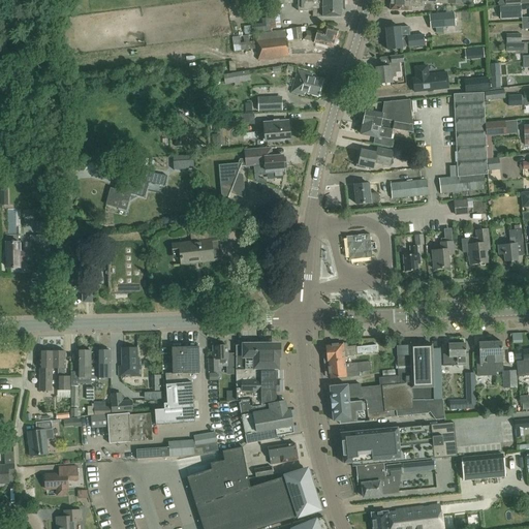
[(341,0),(297,0),(298,10),(313,10),(313,17),(323,17),(323,18),(342,18),(341,0)]
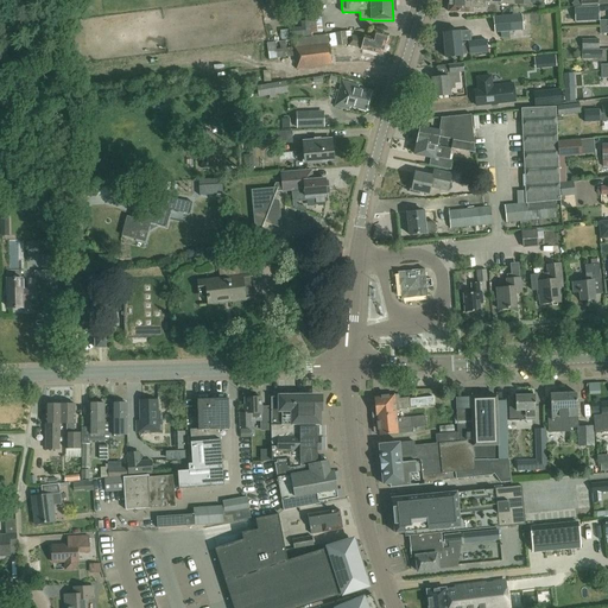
[(449,0),(449,11),(473,12),(473,7),(488,7),(488,4),(530,5),(530,2),(543,2),(542,0),(449,0)]
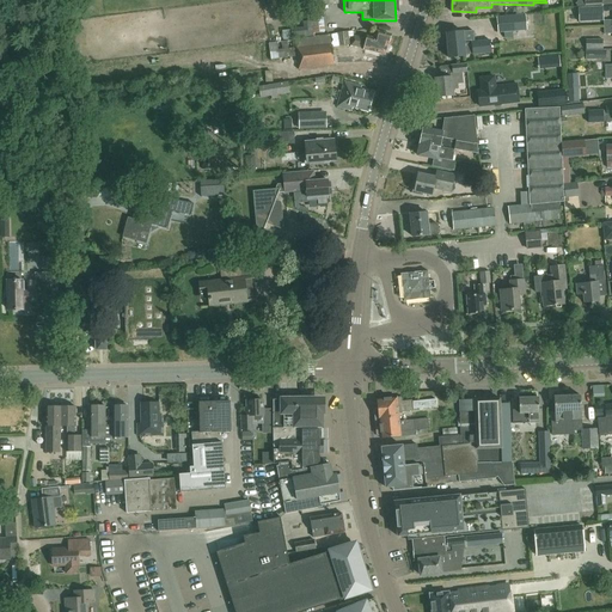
[(579,8),(579,22),(603,20),(603,7),(579,8)]
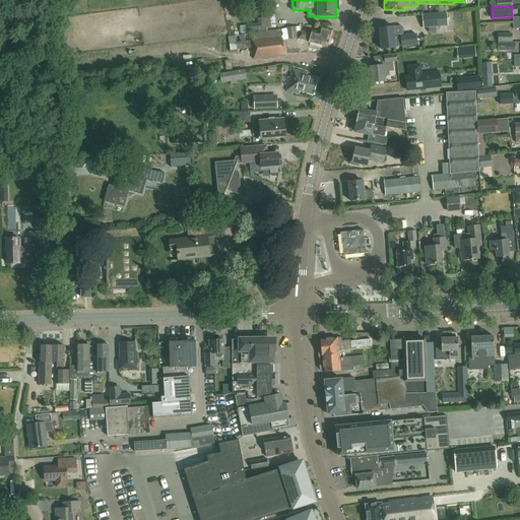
[(448,25),(447,11),(437,12),(423,14),(424,27),(448,25)]
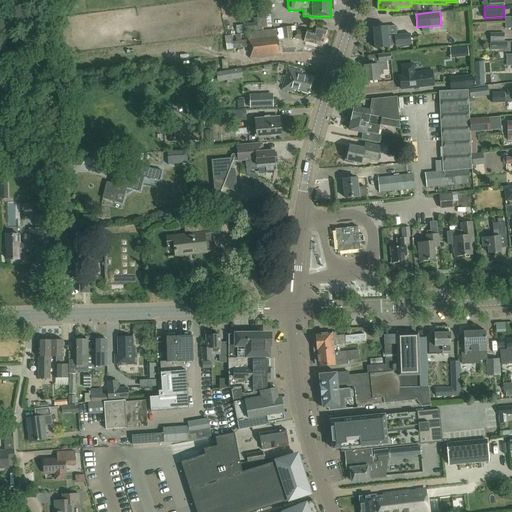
[(262,27),(271,26),(270,12),(261,14),(262,27)]
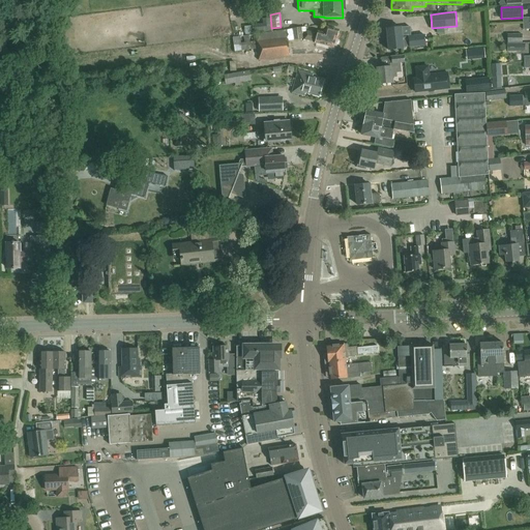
[(252,25),(252,26),(244,27),(245,34),(253,34),(253,32),(271,30),(270,18),(262,19),(262,24),(252,25)]
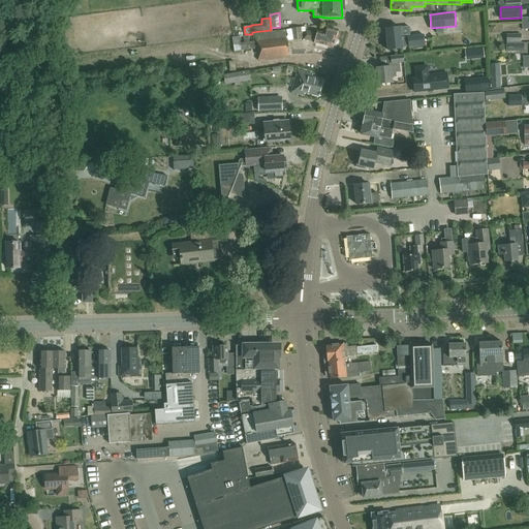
[(302,27),(293,28),(294,37),(294,38),(302,38),(302,36),(303,36),(302,27)]
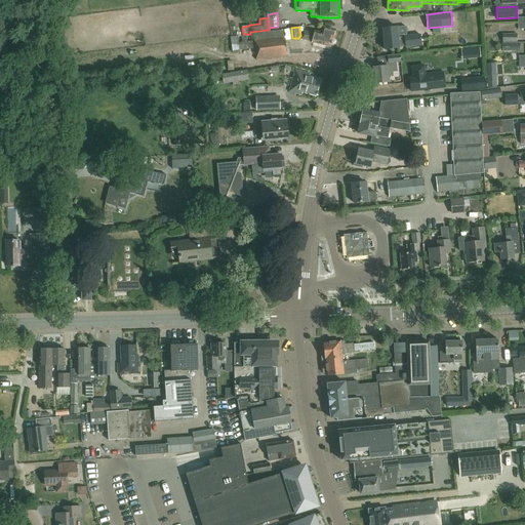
[(323,27),(322,34),(315,32),(315,34),(304,31),(301,39),(313,42),(330,47),(332,38),(333,39),(335,30),(323,27)]
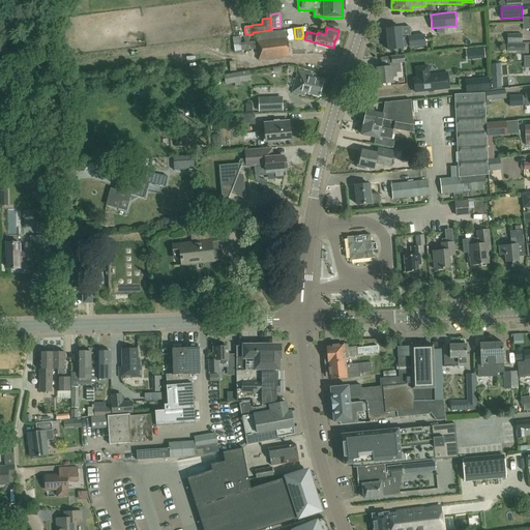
[(408,36),(408,37),(402,38),(402,36),(411,35),(410,27),(401,28),(401,27),(386,29),(389,51),(404,49),(403,48),(409,47),(409,48),(425,46),(424,35),(408,36)]
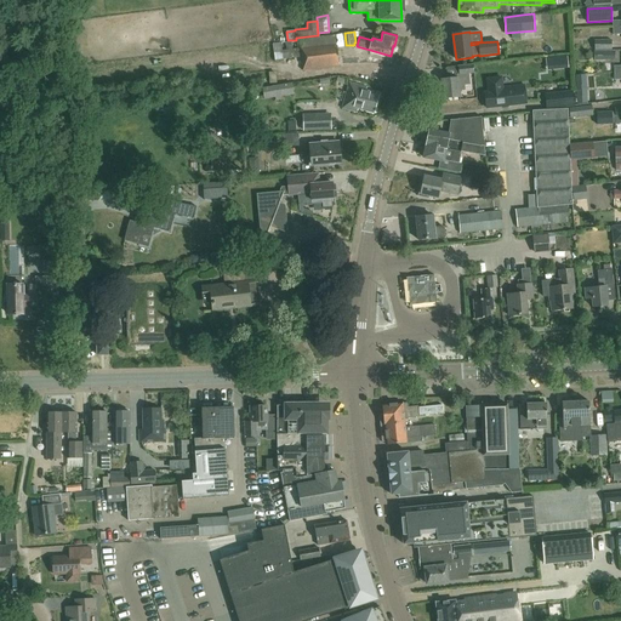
[(594,40),(594,50),(611,50),(611,40),(594,40)]
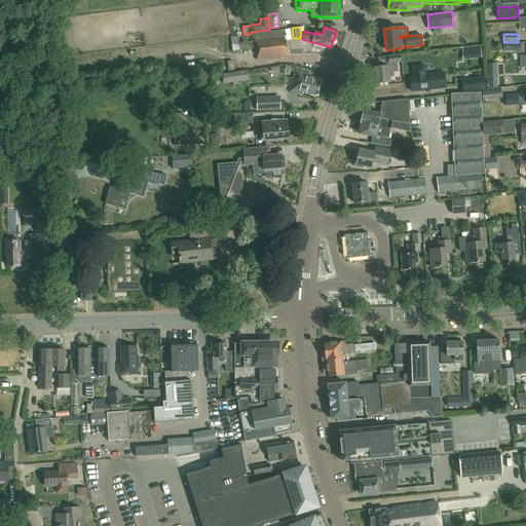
[(232,52),(239,51),(239,50),(254,48),(252,35),(231,37),(232,52)]
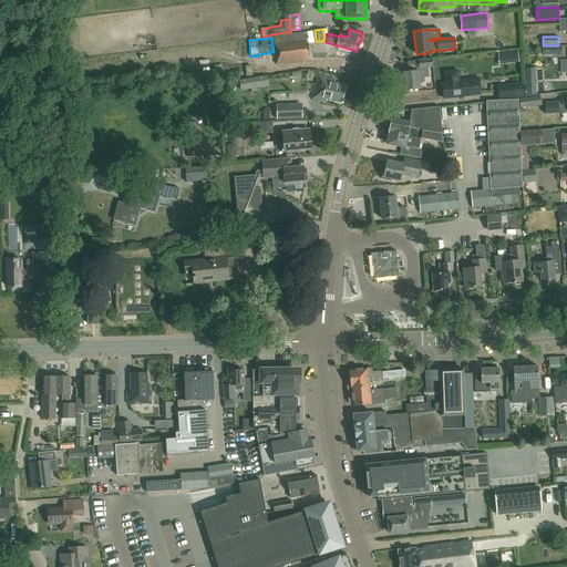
[(274,43),(276,64),(309,61),(307,39),(274,43)]
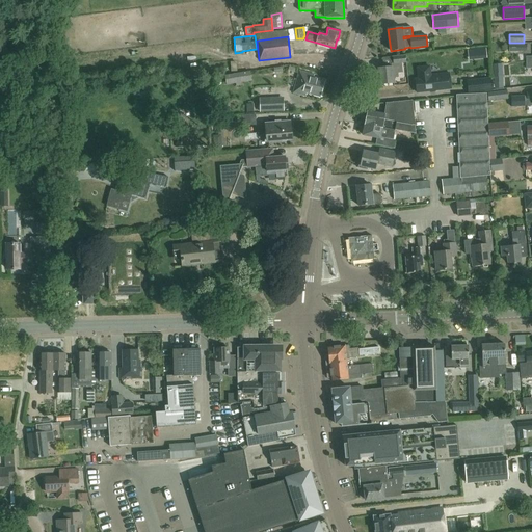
[(509,44),(509,52),(527,52),(527,44),(509,44)]
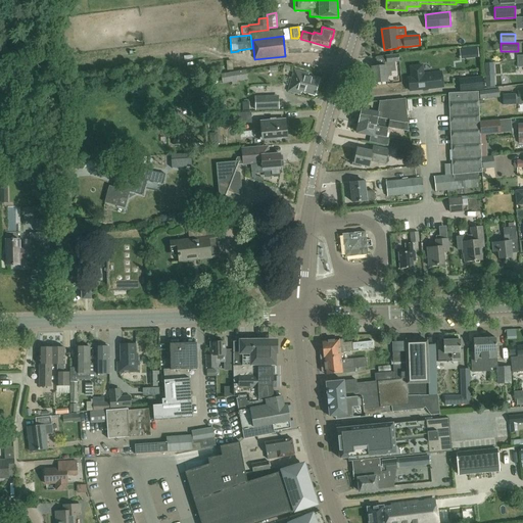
[(384,65),(372,67),(374,84),(388,82),(387,76),(391,76),(391,72),(395,70),(394,61),(399,61),(398,54),(386,56),(387,62),(384,62),(384,65)]
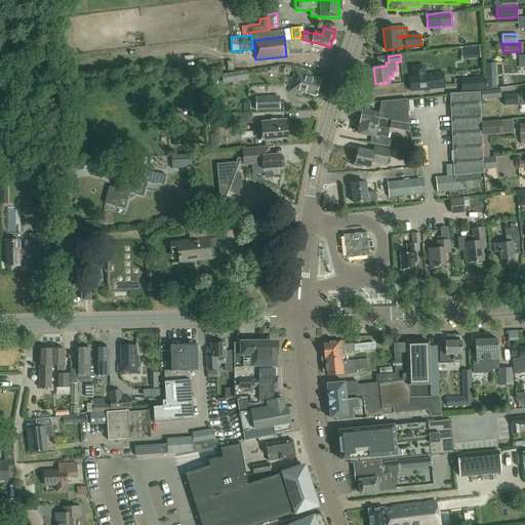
[(429,89),(445,87),(443,72),(425,75),(423,66),(411,68),(413,78),(410,78),(411,92),(425,90),(425,89),(429,89)]
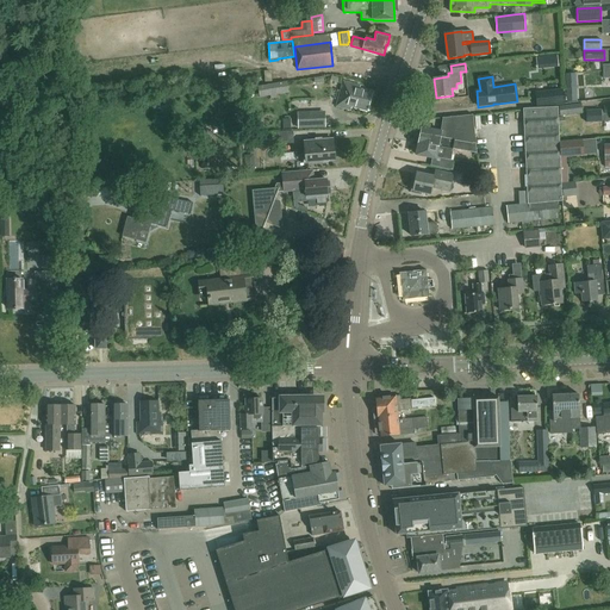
[(343,81),(340,94),(336,106),(352,111),(352,107),(367,111),(372,93),(360,89),(360,86),(343,81)]
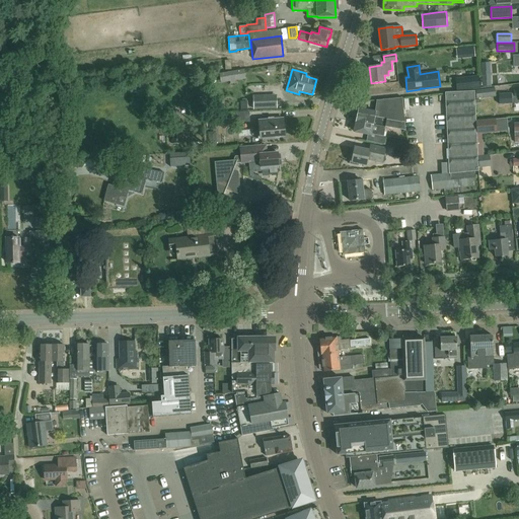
[(514,74),(501,74),(502,83),(514,83),(514,74)]
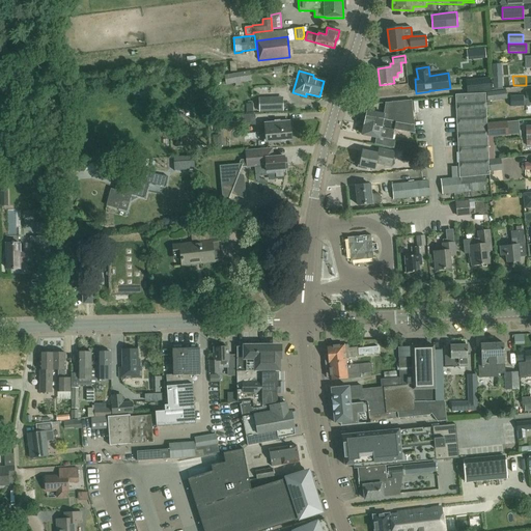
[(468,90),(492,89),(491,77),(467,78),(468,90)]
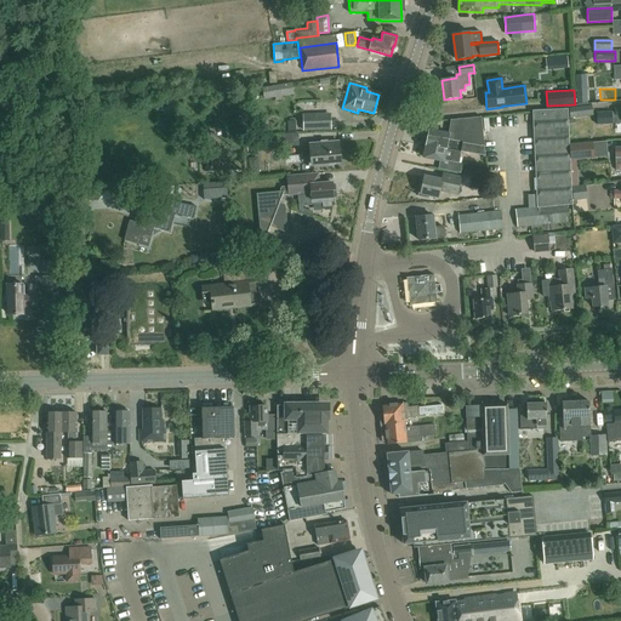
[(534,103),(546,102),(545,93),(533,95),(534,103)]
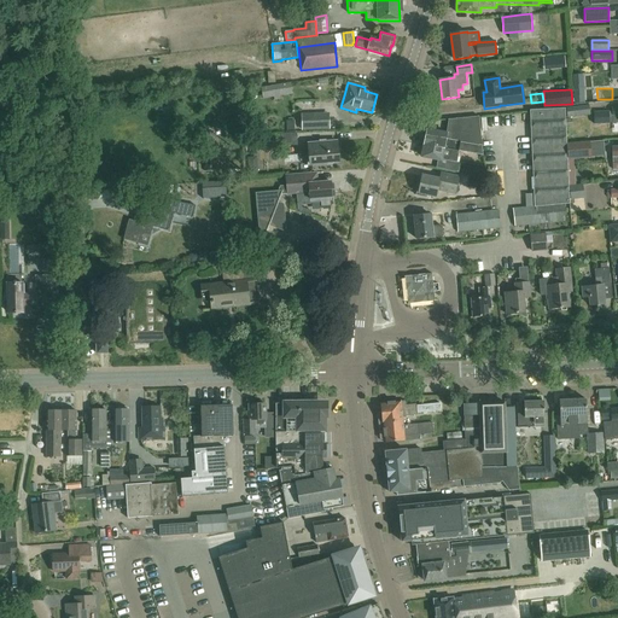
[(567,117),(590,115),(589,105),(566,108),(567,117)]
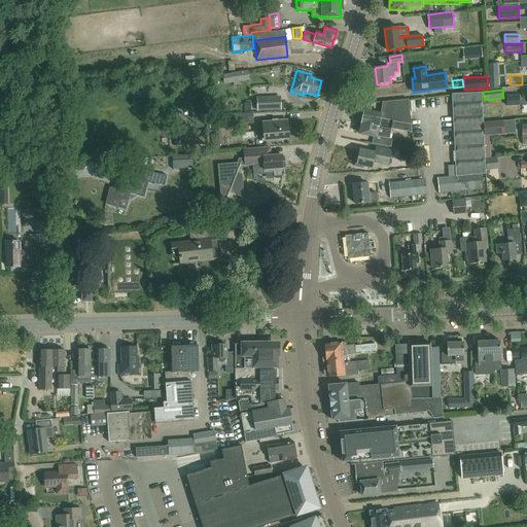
[(506,106),(526,105),(526,92),(522,93),(522,96),(506,96),(506,106)]
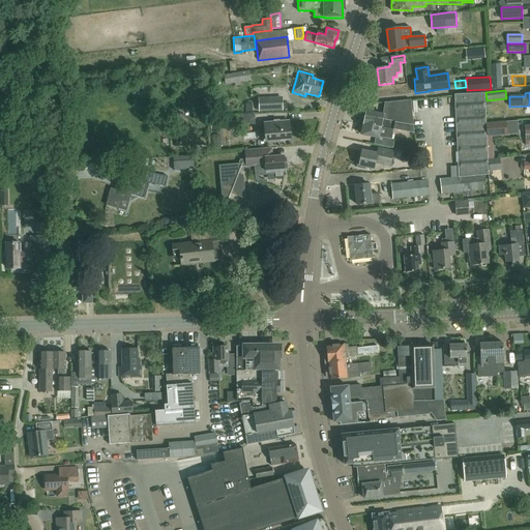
[(441,195),(486,189),(484,175),(489,175),(484,93),(454,94),(459,177),(440,179),(441,195)]
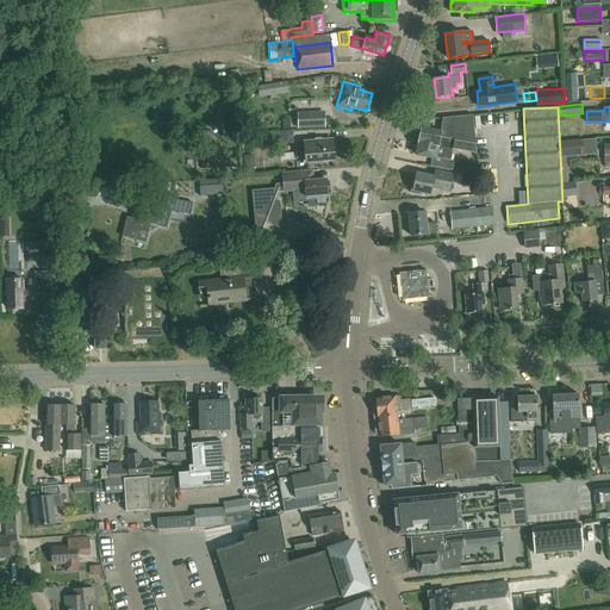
[(297,112),(298,129),(325,128),(325,111),(297,112)]
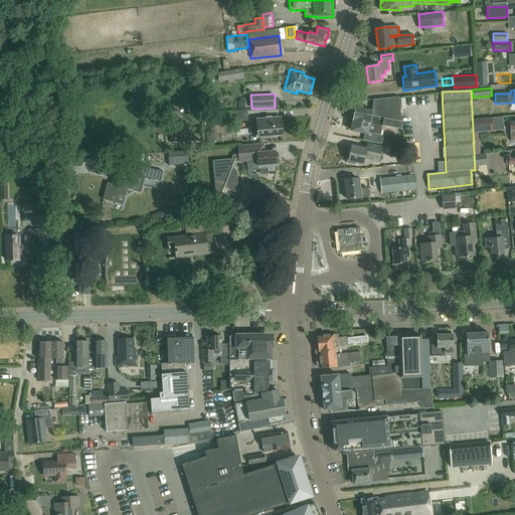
[(382,127),(382,126),(384,118),(401,121),(399,97),(374,100),(372,112),(356,109),(353,122),(359,123),(360,122),(362,122),(362,123),(382,127)]
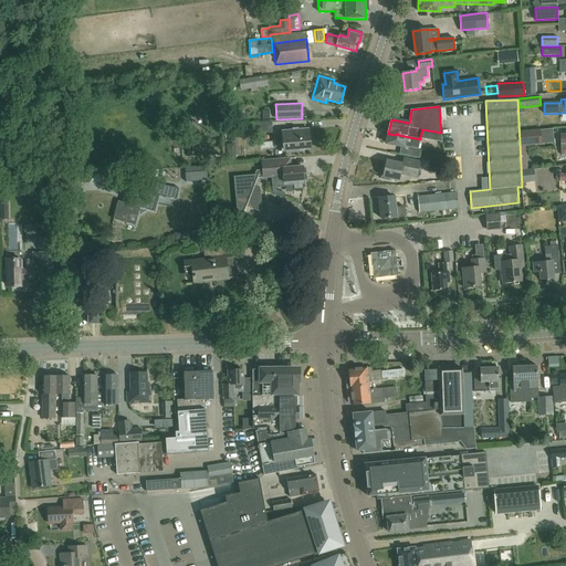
[(310,148),(308,129),(283,132),(284,150),(310,148)]
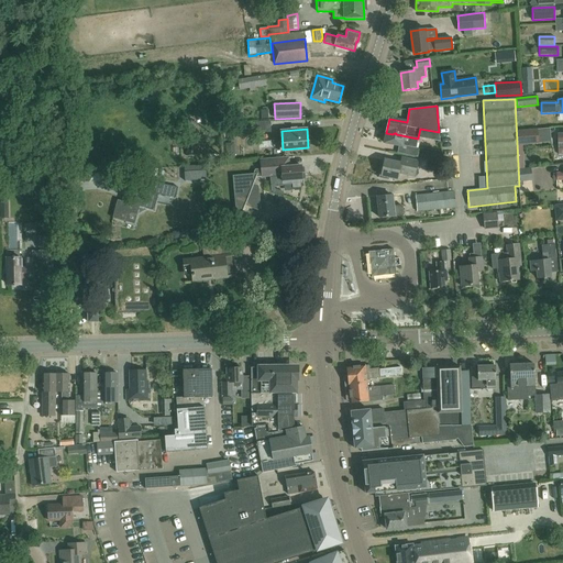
[(420,129),(418,138),(440,142),(439,132),(420,129)]
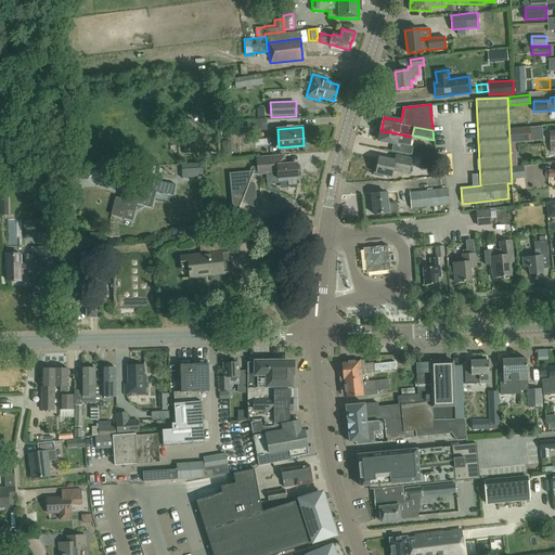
[(515,143),(531,142),(530,127),(514,128),(515,143)]
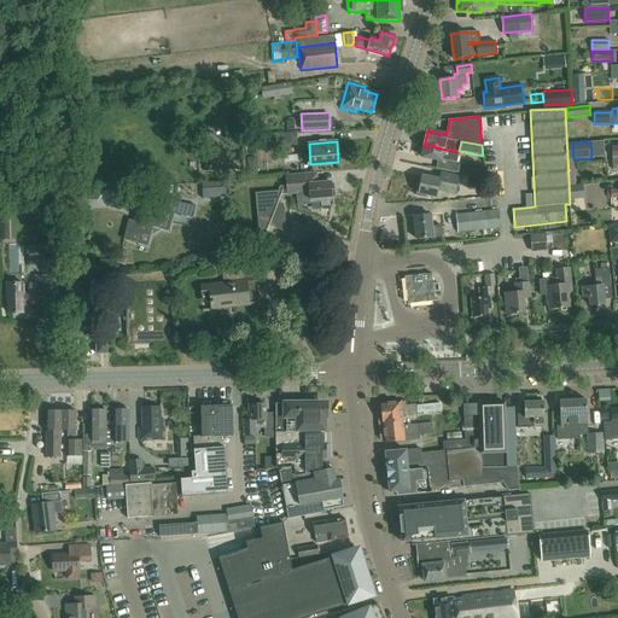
[(421,157),(438,161),(458,163),(459,152),(435,147),(435,146),(432,146),(431,147),(424,146),(421,157)]
